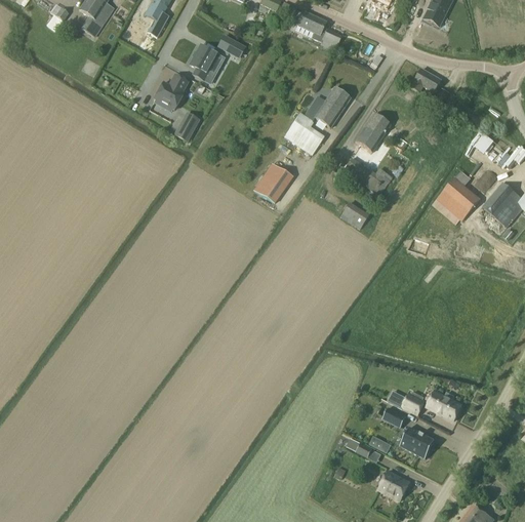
[(84,0),(80,8),(90,15),(82,27),(94,36),(114,6),(107,2),(108,0),(84,0)]
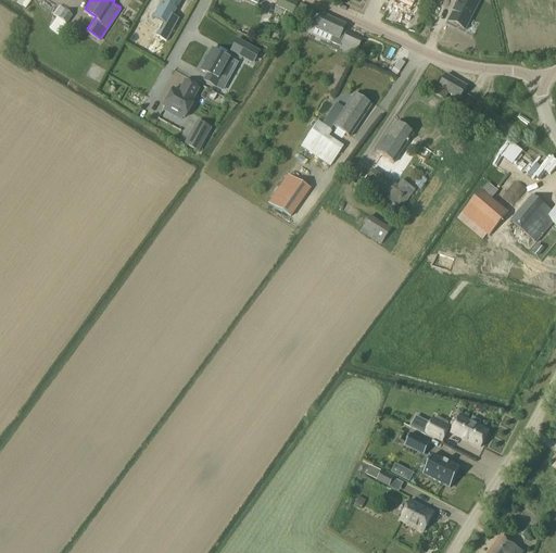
[(155,33),(166,39),(178,16),(173,13),(179,0),(160,0),(153,13),(163,19),(155,33)]
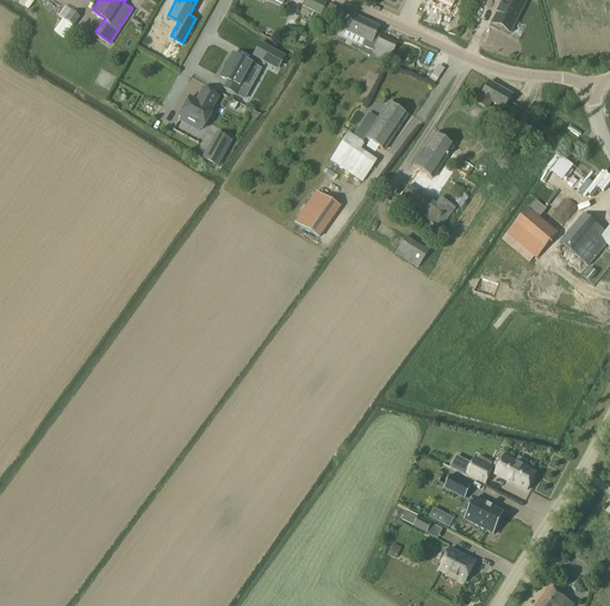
[(327,0),(304,0),(303,4),(321,12),(327,0)]
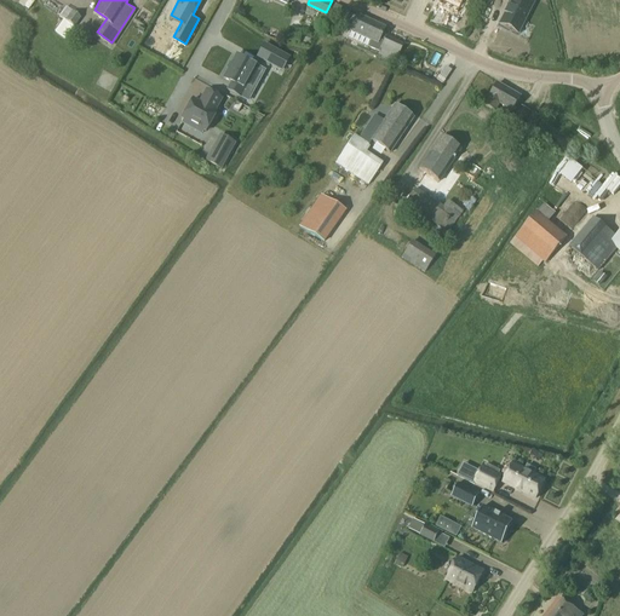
[(437,0),(458,10),(461,0),(437,0)]
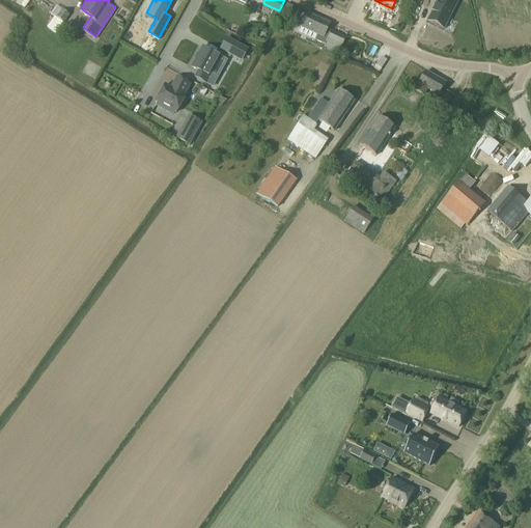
[(435,6),(429,15),(446,22),(456,0),(438,0),(437,0),(434,6),(435,6)]
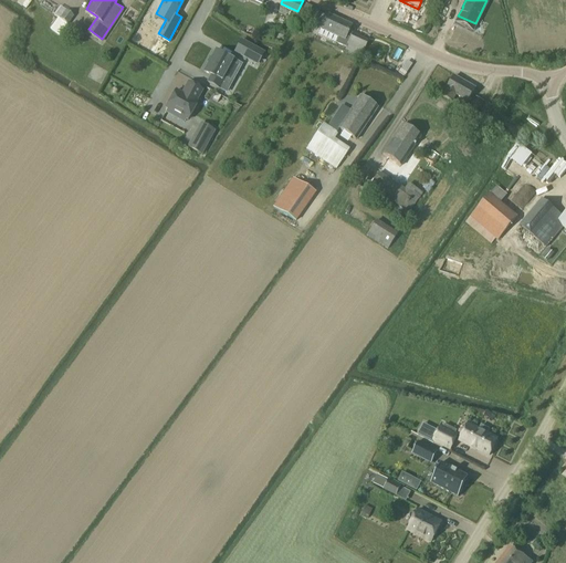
[(52,25),(61,32),(69,22),(74,13),(66,8),(60,16),(59,16),(52,25)]
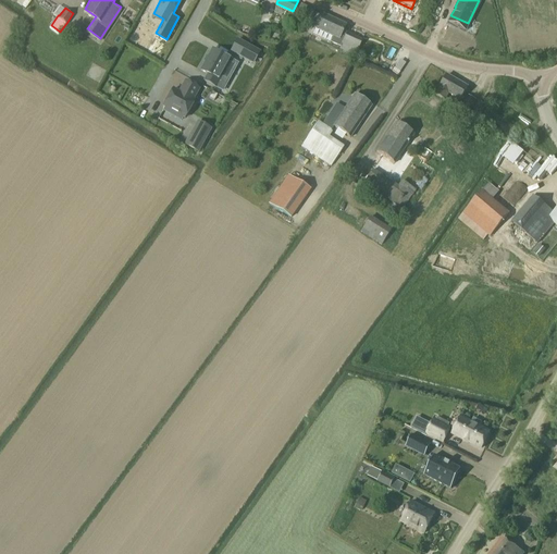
[(322,11),(316,25),(334,34),(331,39),(341,44),(341,45),(356,52),(362,37),(344,28),(346,22),(322,11)]
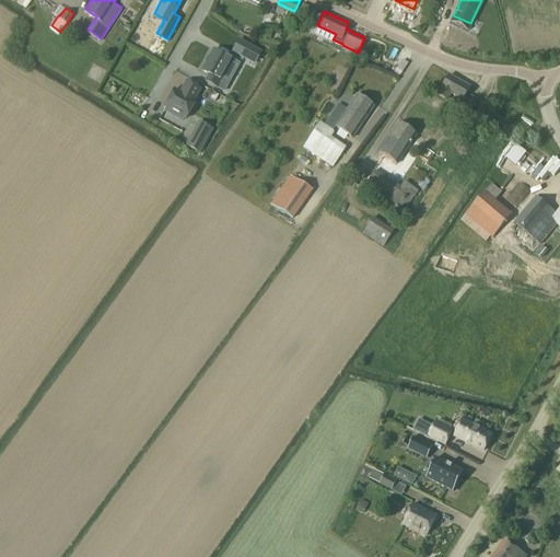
[(152,43),(162,48),(165,42),(156,36),(152,43)]
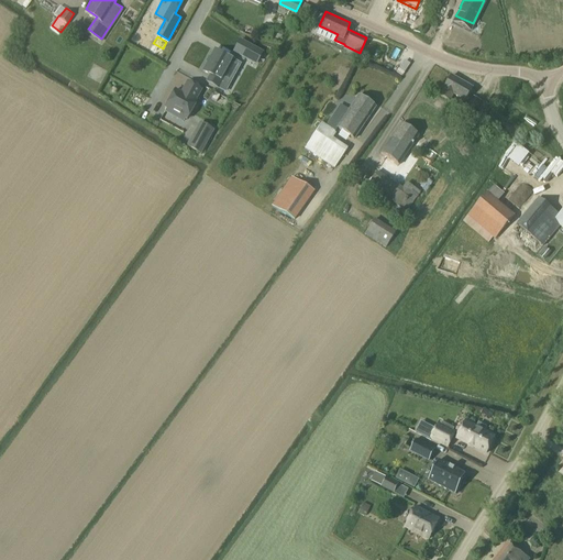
[(262,50),(240,37),(233,50),(255,62),(262,50)]
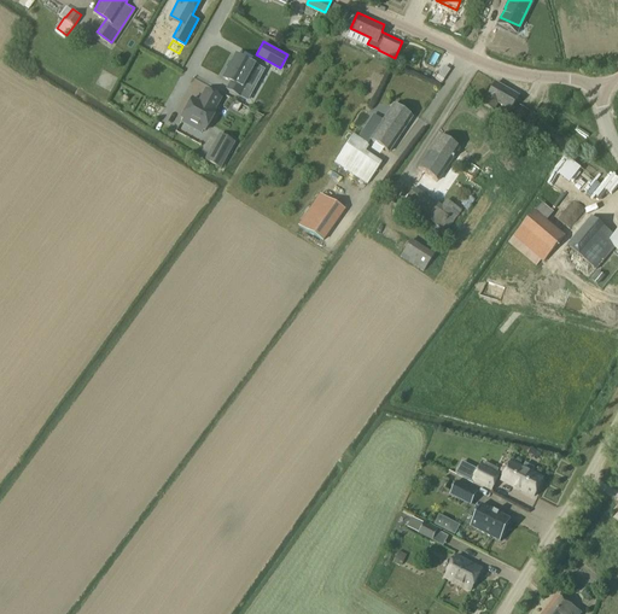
[(179,53),(168,47),(167,47),(163,53),(175,60),(179,53)]
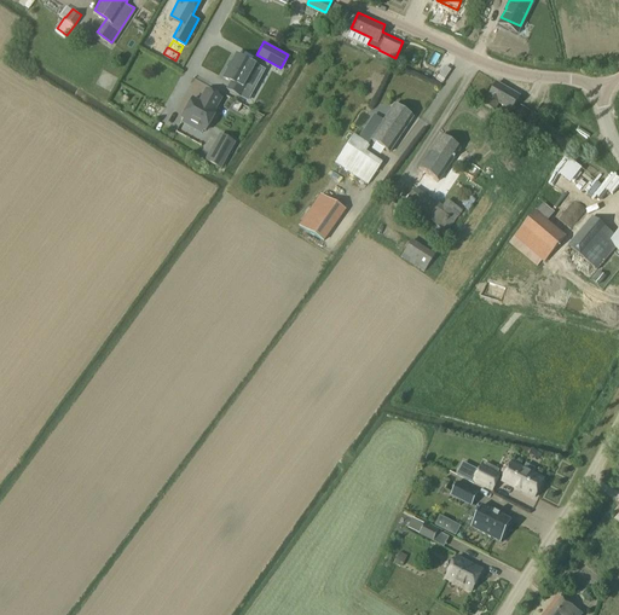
[(255,63),(236,52),(223,75),(231,80),(227,87),(241,94),(246,87),(242,85),(255,63)]
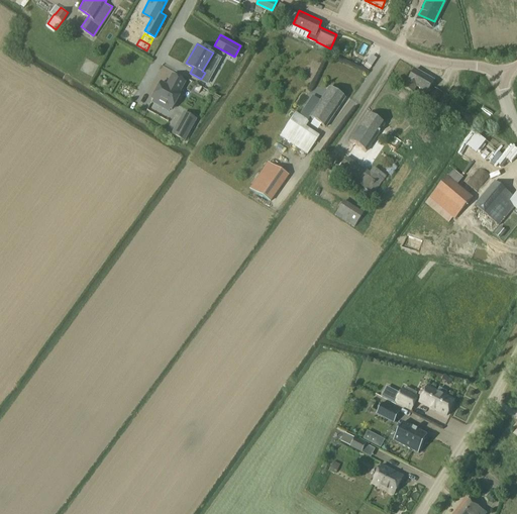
[(433,78),(416,68),(410,78),(407,85),(413,88),(416,82),(427,88),(433,78)]
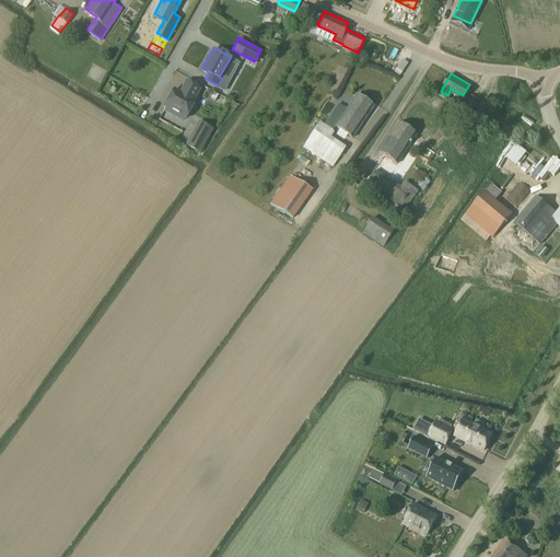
[(199,86),(186,79),(182,86),(183,88),(182,91),(174,88),(164,104),(185,116),(195,99),(194,99),(199,86)]
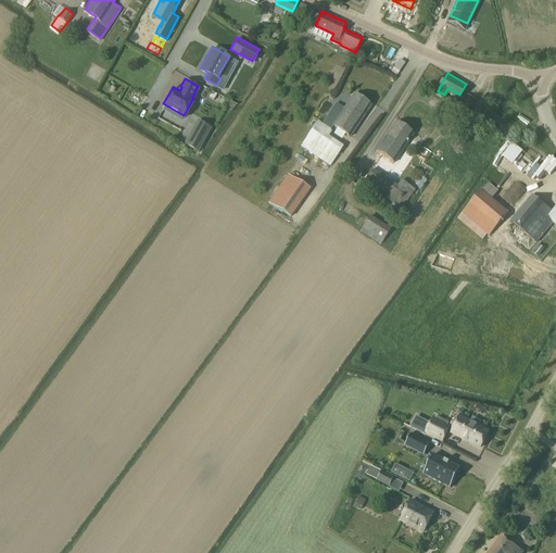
[(207,97),(220,101),(223,93),(210,89),(207,97)]
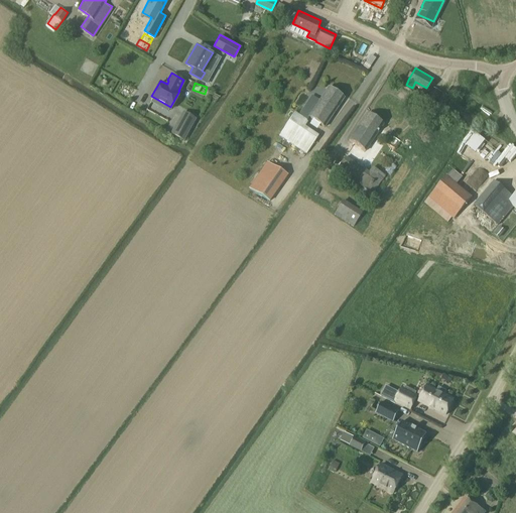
[(299,113),(295,110),(279,132),(307,151),(318,134),(303,124),(306,118),(309,114),(325,125),(345,96),(329,85),(321,95),(312,110),(304,105),(299,113)]
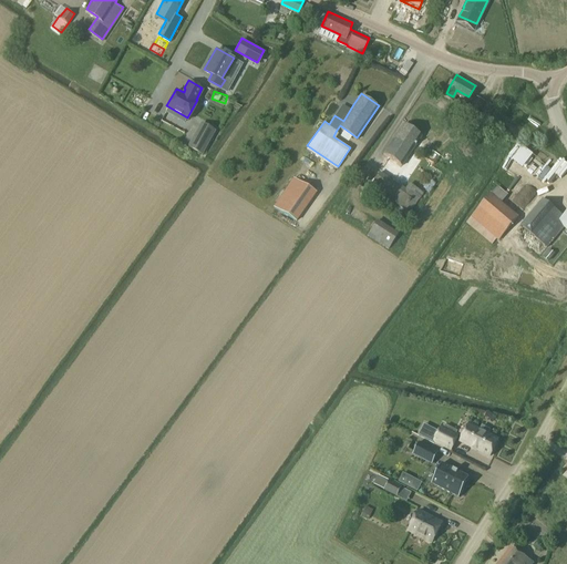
[(484,99),(476,94),(468,108),(475,112),(484,99)]
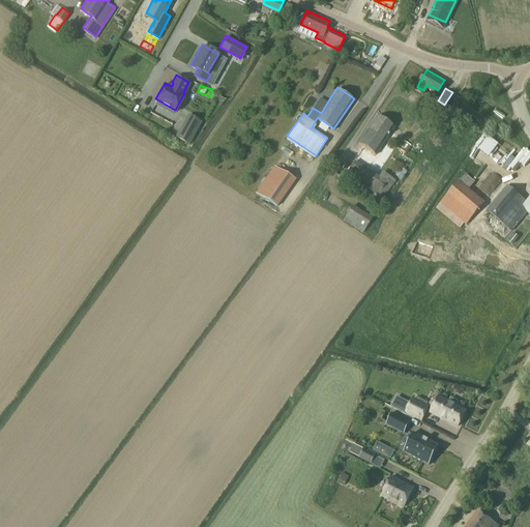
[(461,97),(454,93),(444,109),(450,113),(461,97)]
